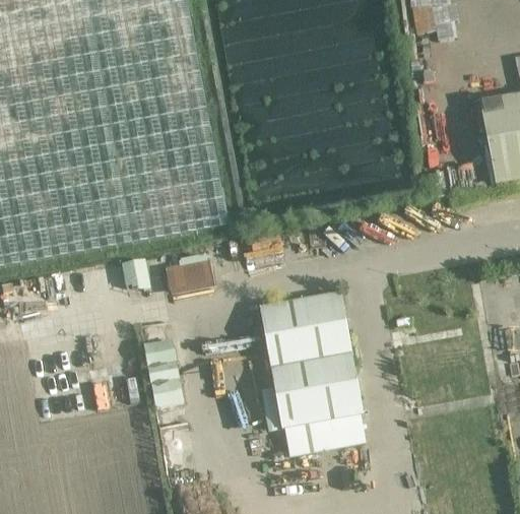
[(0,0),(0,266),(229,225),(187,0),(0,0)]
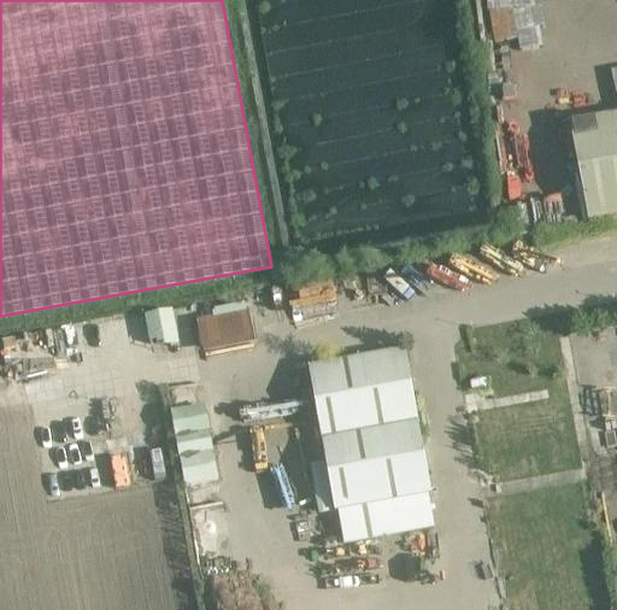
[(587,216),(616,210),(616,111),(569,119),(587,216)]
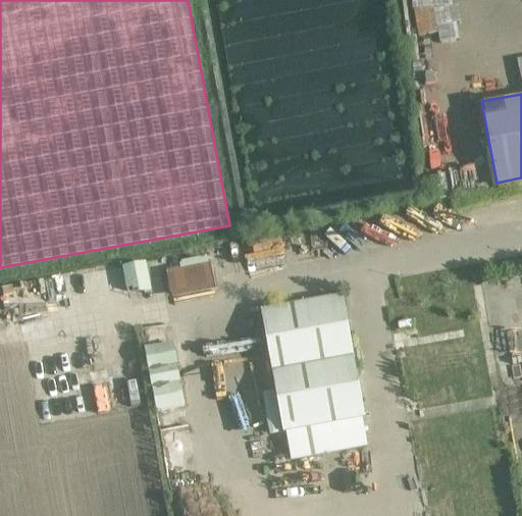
[(210,262),(166,269),(171,298),(215,290),(210,262)]
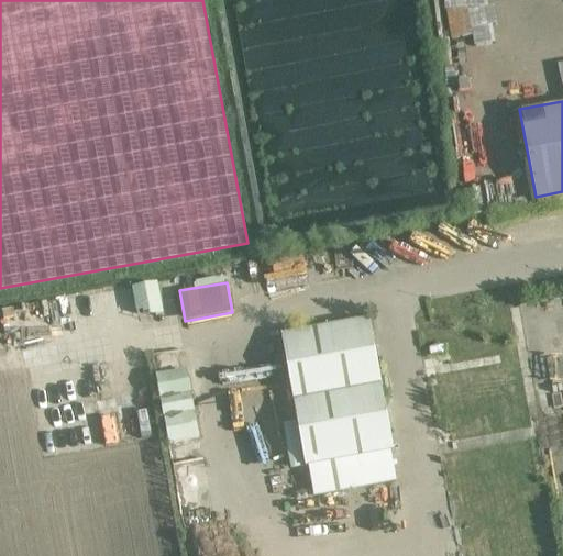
[(306,464),(309,463),(315,492),(396,478),(390,448),(393,448),(368,314),(282,330),(306,464)]
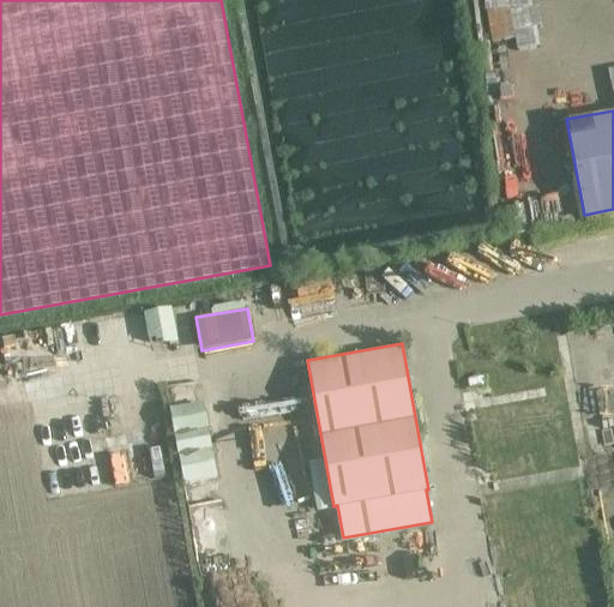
[(167,450),(157,389),(126,394),(131,426),(71,436),(76,464),(167,450)]
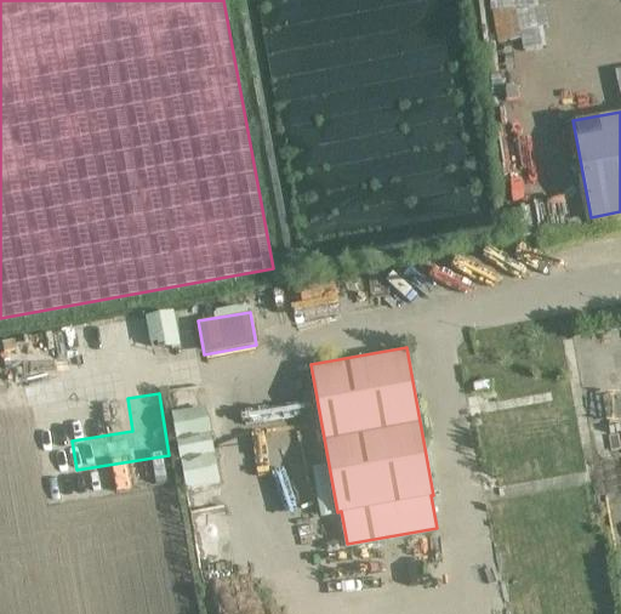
[(205,404),(171,410),(182,477),(184,489),(218,483),(205,404)]
